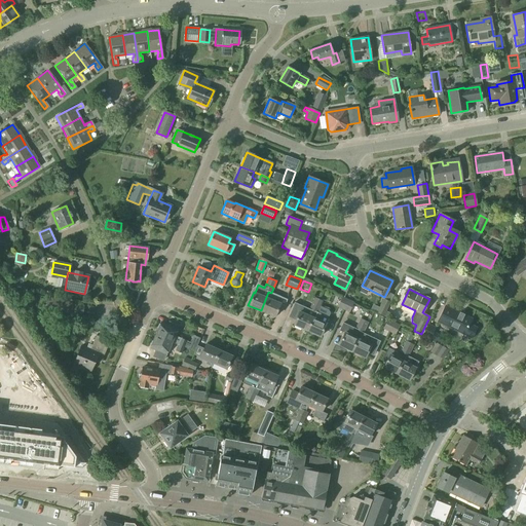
[(268,292),(261,310),(274,316),(280,303),(285,305),(287,299),(271,293),(268,292)]
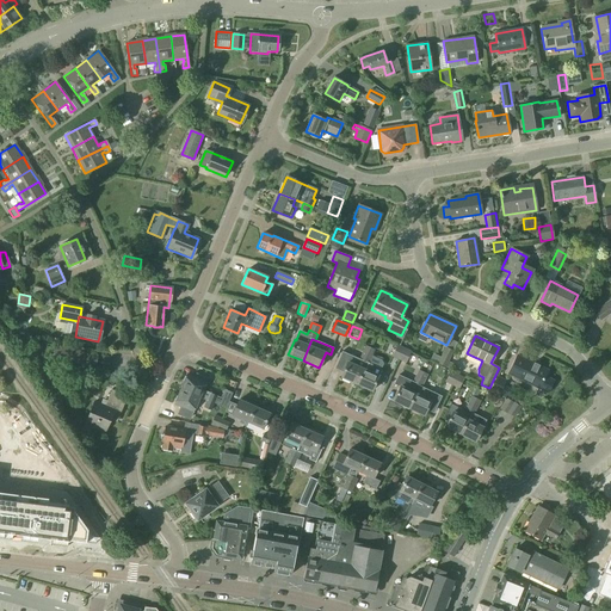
[(390,357),(399,360),(403,349),(396,345),(390,357)]
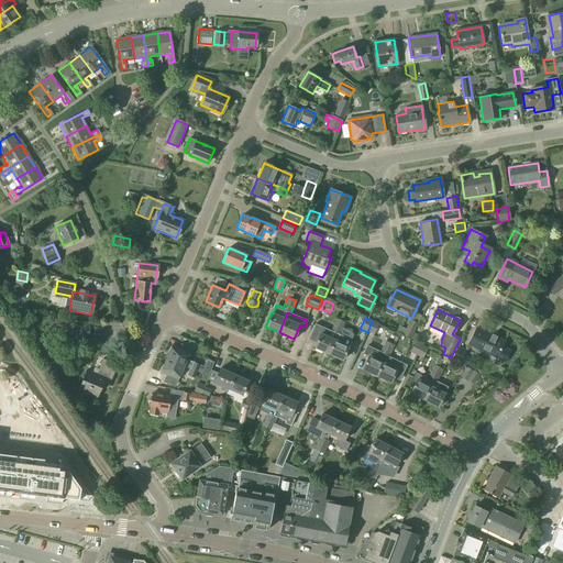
[(334,326),(342,329),(344,322),(338,319),(334,326)]
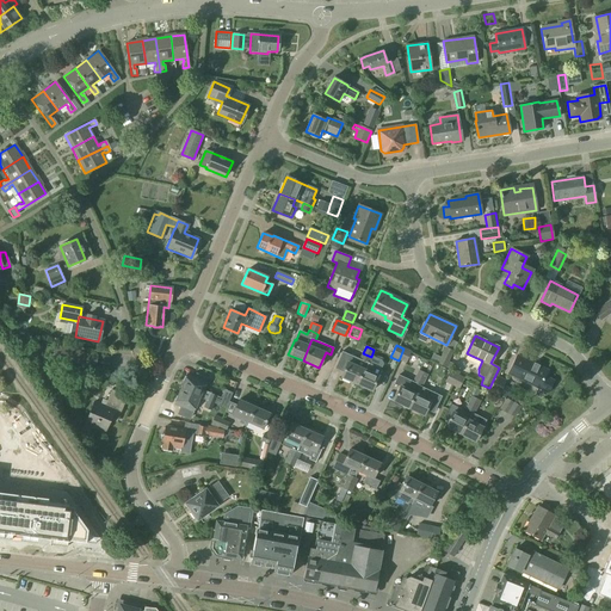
[(445,368),(454,351),(446,347),(438,364),(445,368)]
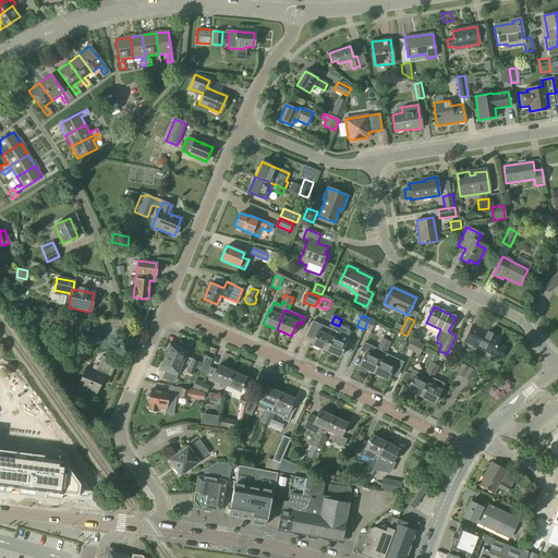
[(368,318),(364,329),(371,332),(375,322),(368,318)]
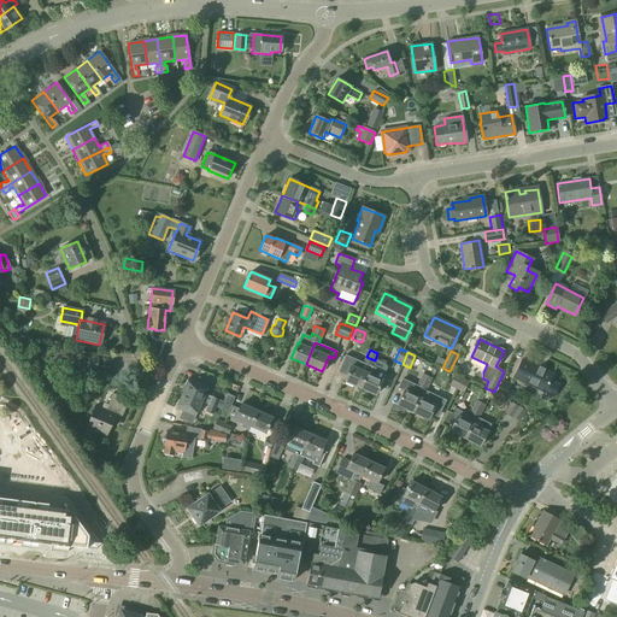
[(80,366),(81,356),(62,353),(62,354),(54,353),(53,363),(80,366)]
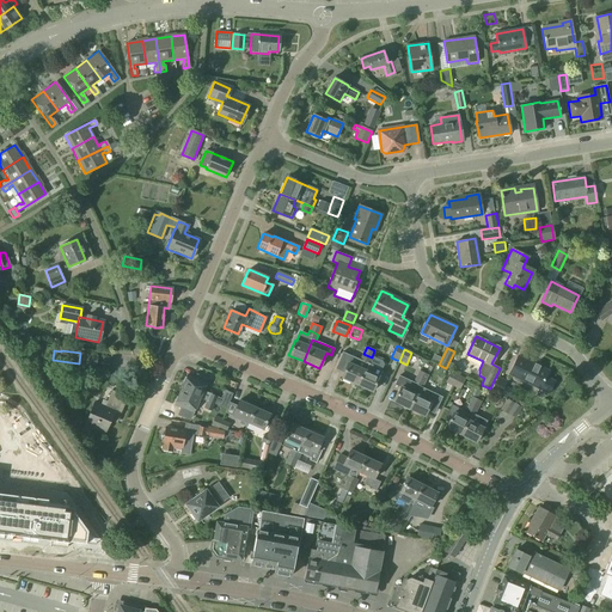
[(372,357),(363,354),(361,360),(342,353),(335,368),(344,372),(342,378),(356,384),(363,368),(363,369),(367,362),(369,363),(372,357)]
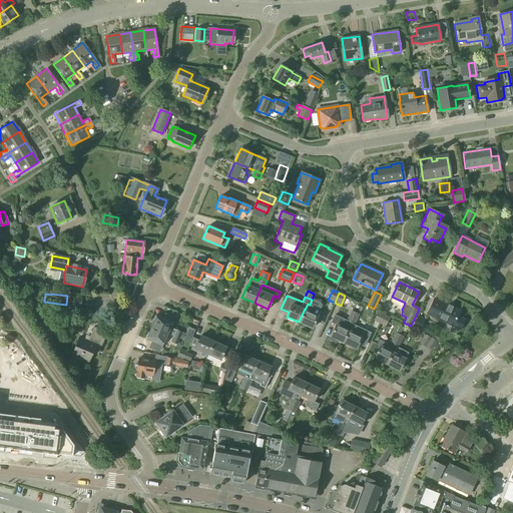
[(427,314),(452,326),(460,312),(434,299),(427,314)]
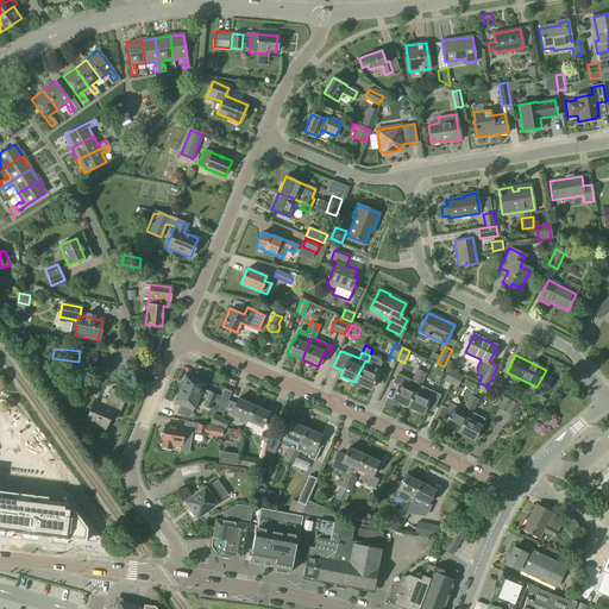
[(362,366),(355,382),(370,389),(380,368),(368,362),(365,360),(362,368),(362,366)]
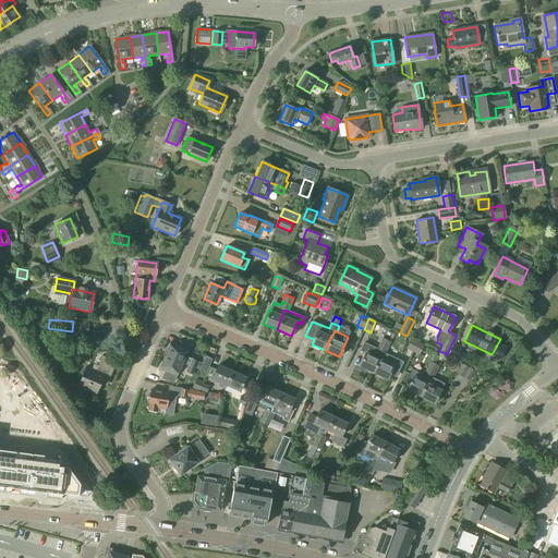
[(379,344),(387,348),(390,341),(383,338),(379,344)]
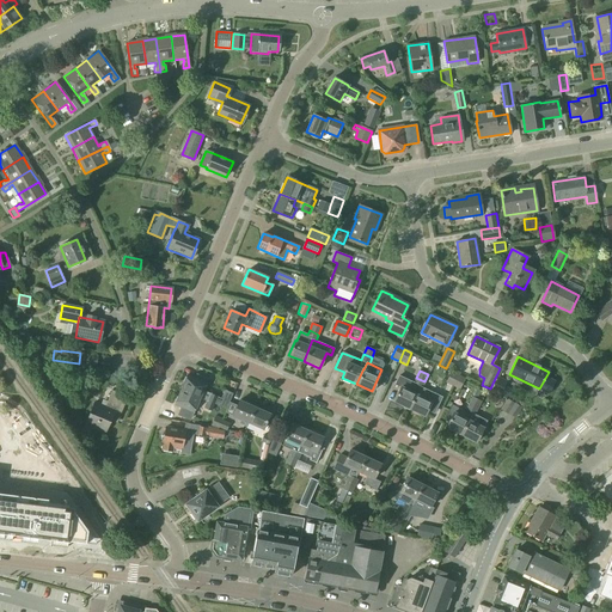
[(445,383),(452,386),(457,374),(451,372),(445,383)]
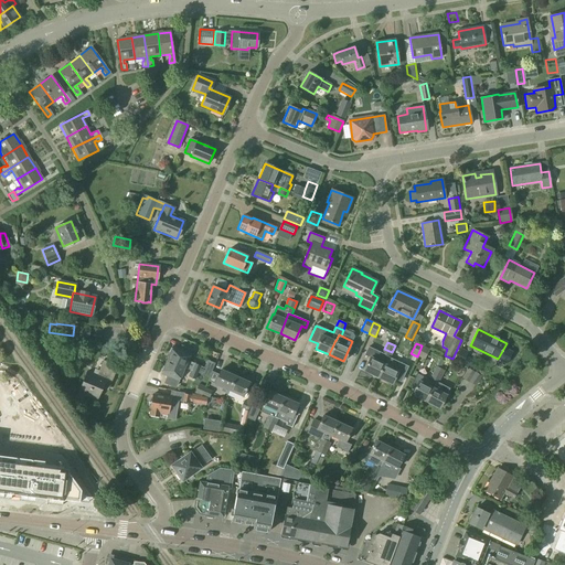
[(168,356),(167,360),(184,366),(191,370),(194,363),(189,361),(188,362),(187,361),(190,353),(189,352),(191,349),(182,344),(180,349),(173,345),(172,348),(170,348),(169,352),(170,353),(169,354),(170,355),(169,358),(168,356)]
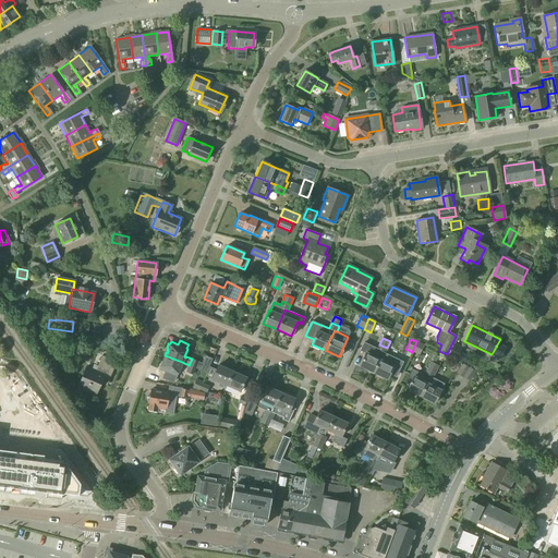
[(416,341),(412,352),(419,355),(423,344),(416,341)]
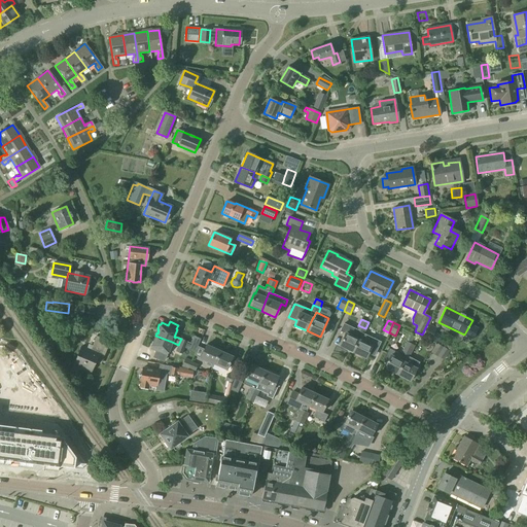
[(339,346),(352,352),(360,334),(362,335),(362,334),(365,328),(358,325),(356,329),(343,324),(340,331),(345,334),(339,346)]
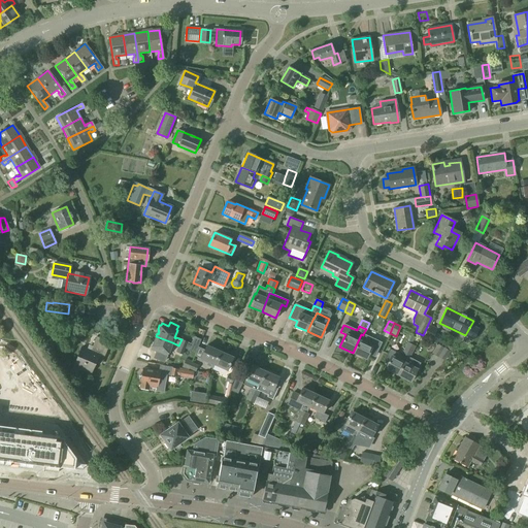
[(424,337),(432,341),(437,330),(430,326),(424,337)]
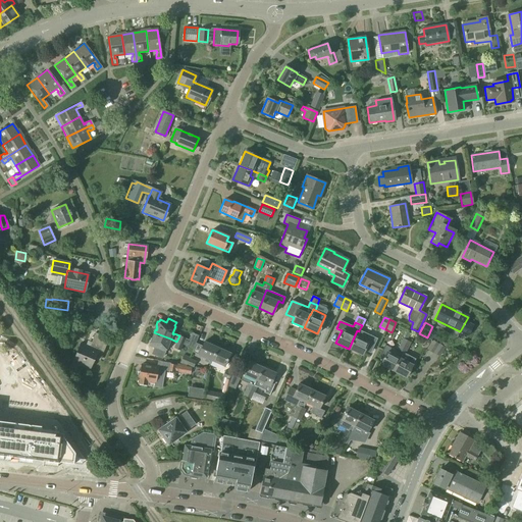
[(357,330),(349,349),(362,355),(364,350),(370,352),(376,338),(359,330),(359,331),(357,330)]
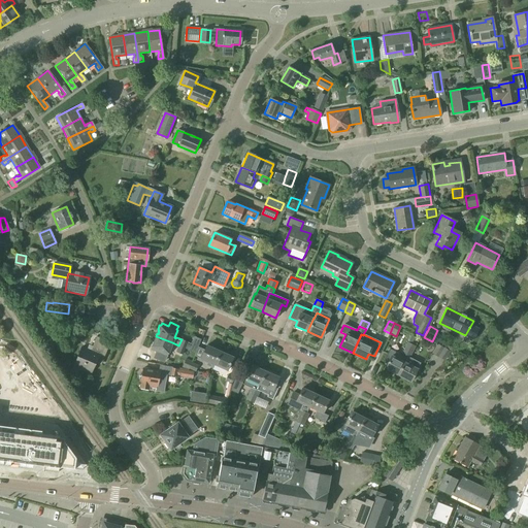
[(152,342),(151,347),(152,348),(151,349),(157,352),(154,357),(163,361),(166,356),(169,349),(172,342),(156,336),(155,338),(156,339),(155,341),(154,340),(154,342),(152,342)]
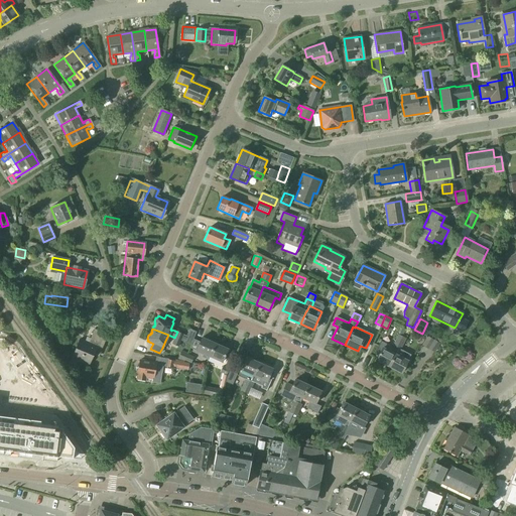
[(72,356),(80,359),(79,362),(84,364),(83,366),(87,368),(94,351),(100,353),(107,335),(94,330),(88,344),(79,340),(72,356)]
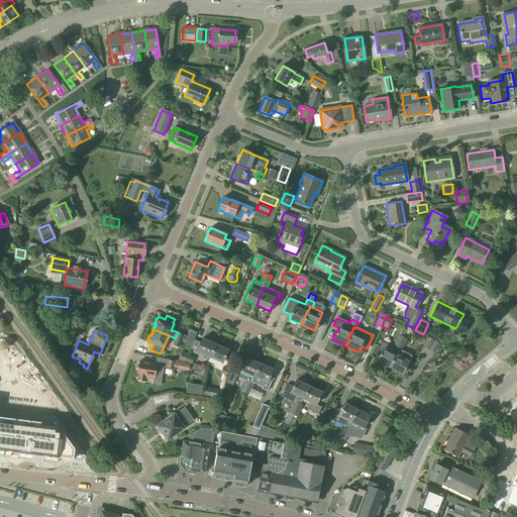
[(396,341),(403,345),(406,339),(406,338),(399,335),(396,341)]
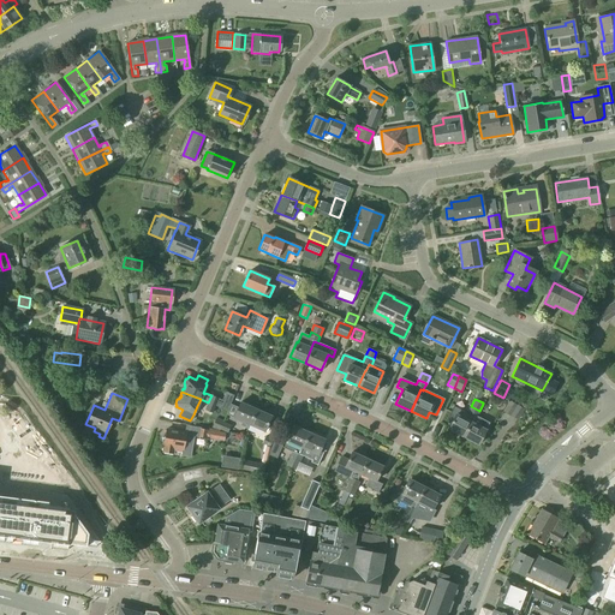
[(509,416),(517,406),(509,401),(503,412),(509,416)]
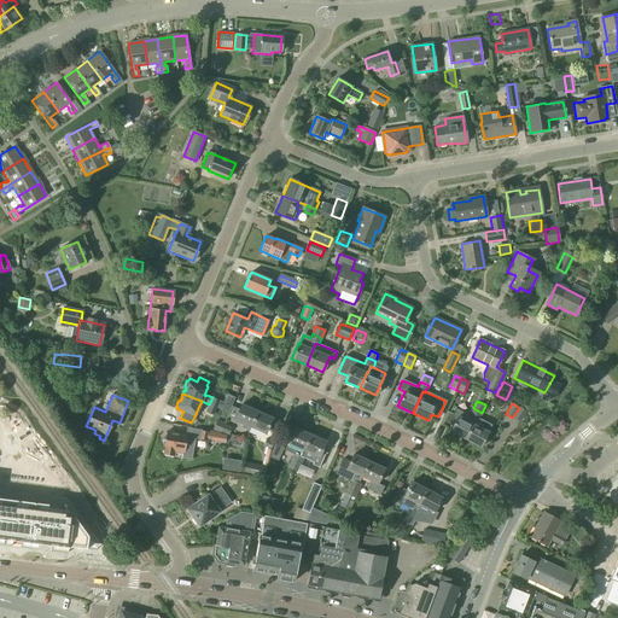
[(235,419),(234,420),(250,426),(256,410),(242,404),(239,409),(235,419)]
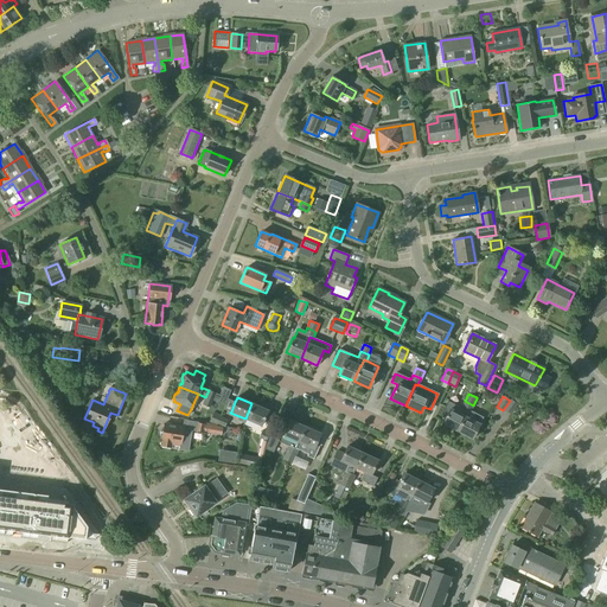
[(470,411),(471,410),(473,406),(465,401),(461,408),(462,408),(462,409),(448,401),(441,414),(446,416),(442,423),(457,432),(467,411),(470,411)]
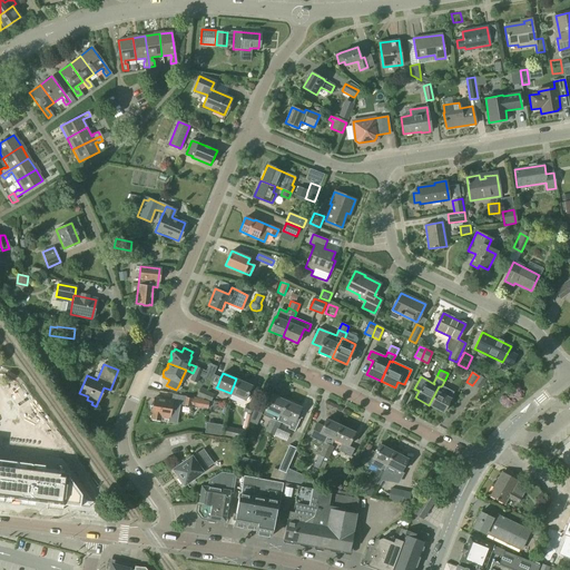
[(236,379),(231,393),(245,400),(252,385),(236,379)]
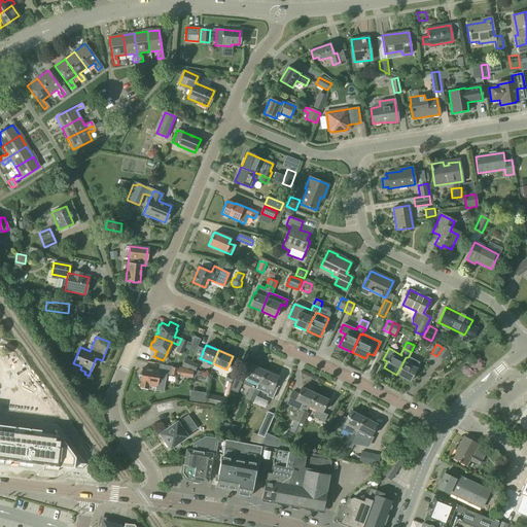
[(406,357),(396,375),(410,381),(416,370),(416,369),(419,362),(409,356),(408,357),(406,357)]
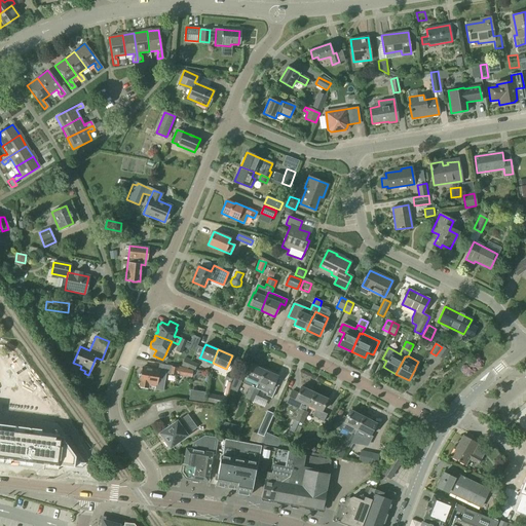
[(191,361),(188,367),(194,370),(197,364),(191,361)]
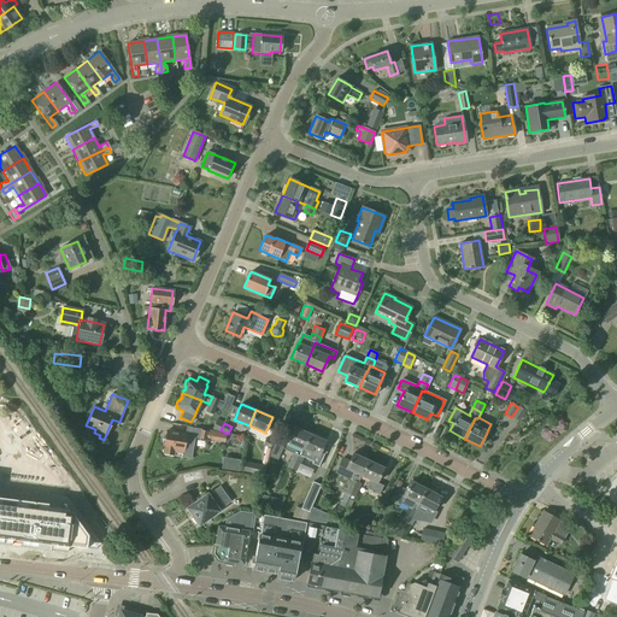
[(293,453),(289,460),(299,465),(303,457),(299,456),(310,434),(294,427),(285,450),(293,453)]
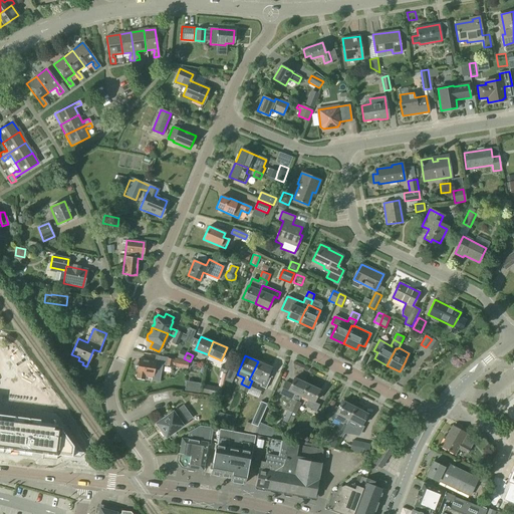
[(167,358),(165,365),(172,366),(173,365),(187,368),(188,362),(174,359),(167,358)]
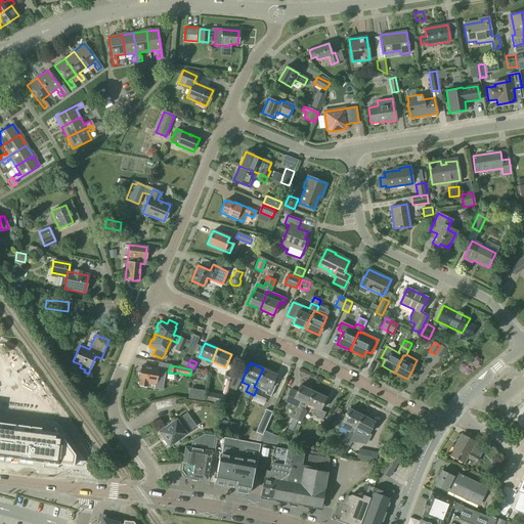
[(139,382),(138,385),(146,387),(147,384),(156,385),(157,377),(161,378),(162,372),(158,370),(158,368),(141,366),(138,382),(139,382)]
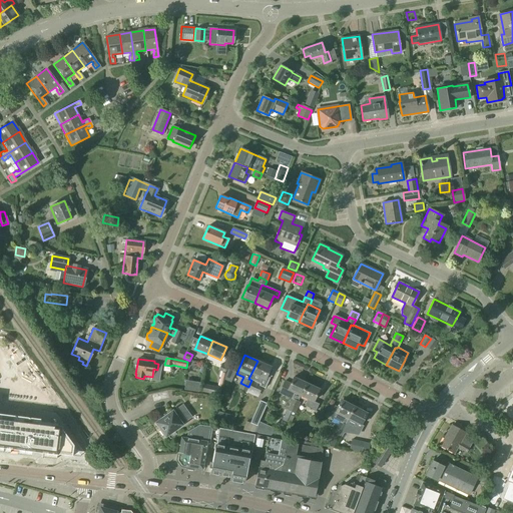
[(248,379),(251,380),(260,384),(260,386),(265,388),(271,375),(268,373),(271,367),(258,361),(248,379)]
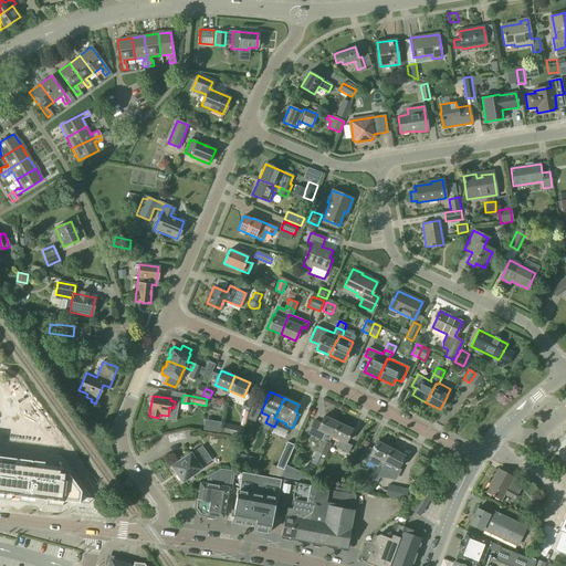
[(241,408),(248,411),(251,405),(243,401),(241,408)]
